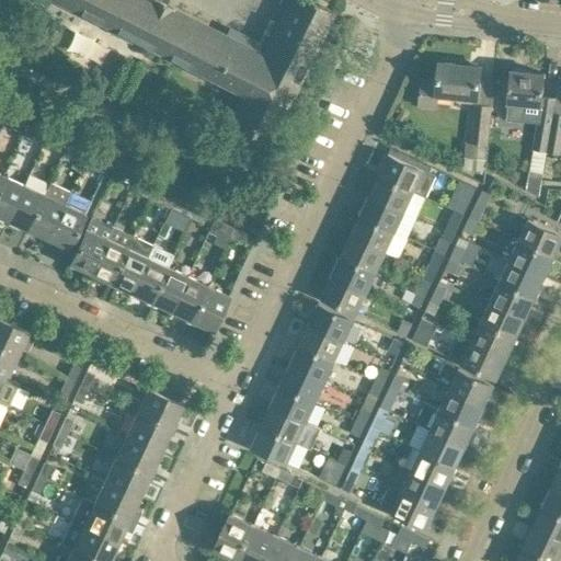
[(271,136),(333,12),(308,0),(289,0),(262,54),(155,0),(54,0),(242,94),(231,116),(232,117),(241,122),(236,133),(264,147),(270,136),(271,136)]
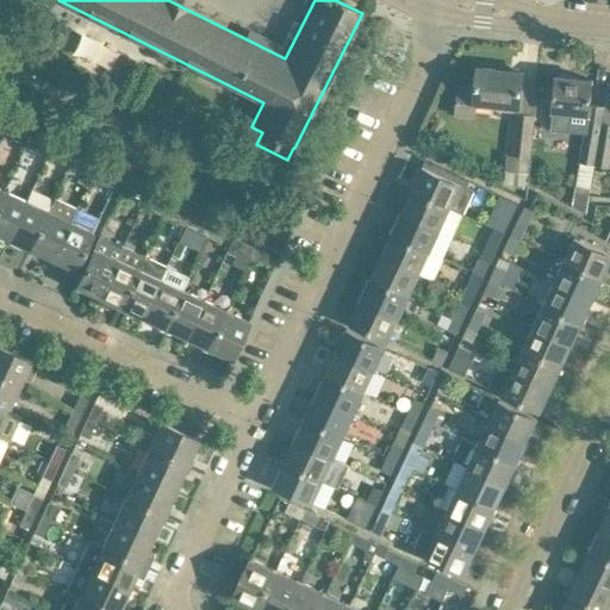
[(518,109),(521,85),(522,73),(478,68),(475,91),(459,88),(455,114),(473,117),(474,104),(518,109)]
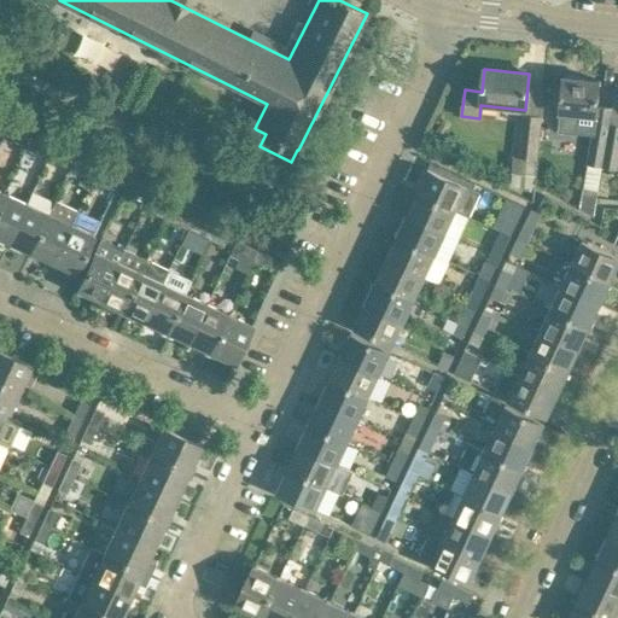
[(598,106),(600,81),(564,77),(558,130),(593,135),(587,165),(602,168),(610,126),(611,126),(612,109),(598,106)]
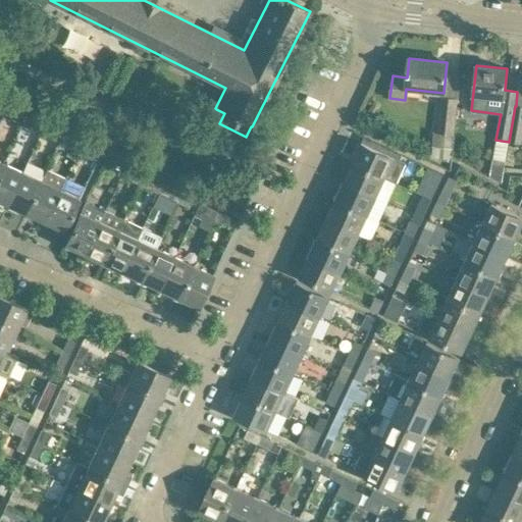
[(453,135),(457,98),(444,97),(440,97),(436,133),(434,133),(433,146),(434,146),(433,156),(454,158),(455,135),(453,135)]
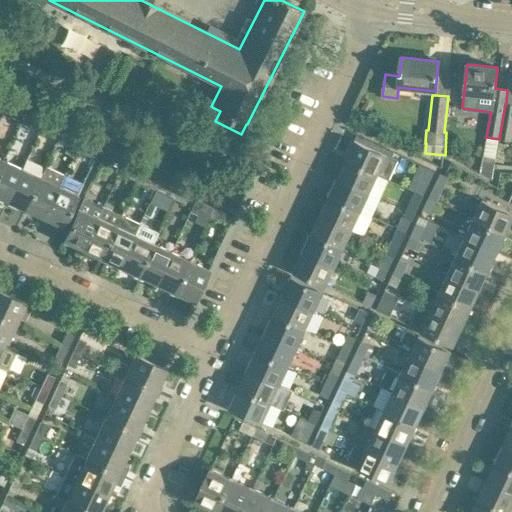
[(511,141),(511,134),(511,104),(506,104),(505,104),(499,139),(511,141)]
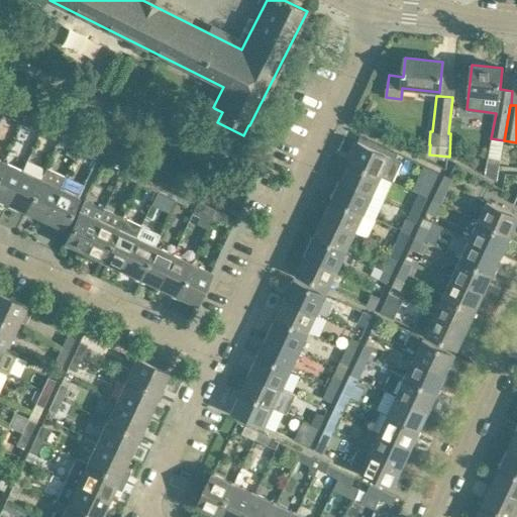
[(5,106),(2,114),(20,123),(24,115),(5,106)]
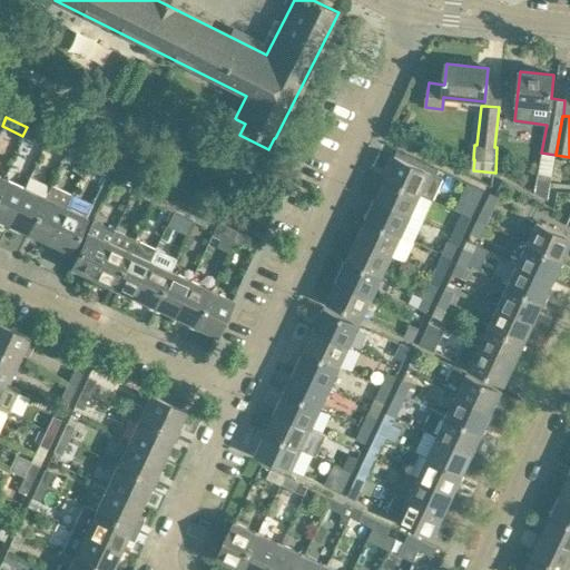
[(43,146),(48,137),(27,127),(22,136),(43,146)]
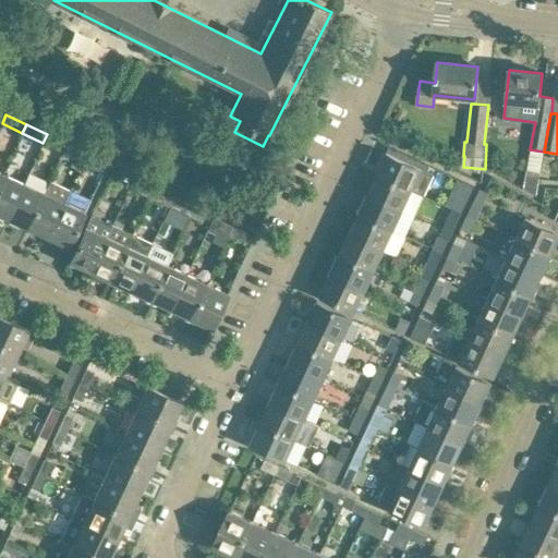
[(67,143),(47,134),(43,143),(62,152),(67,143)]
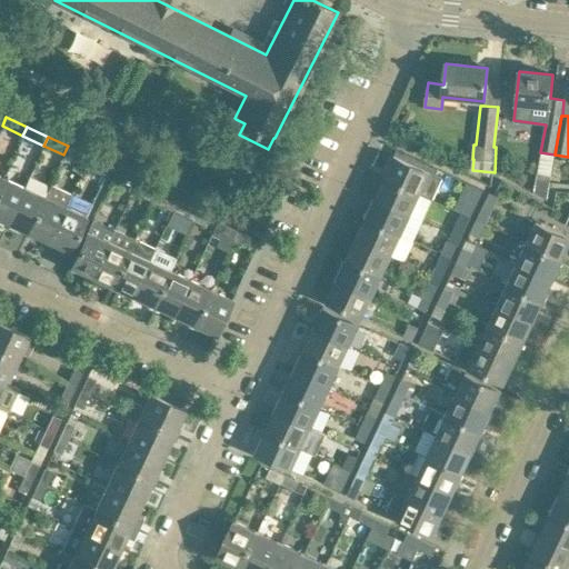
[(85,165),(89,156),(68,146),(63,155),(85,165)]
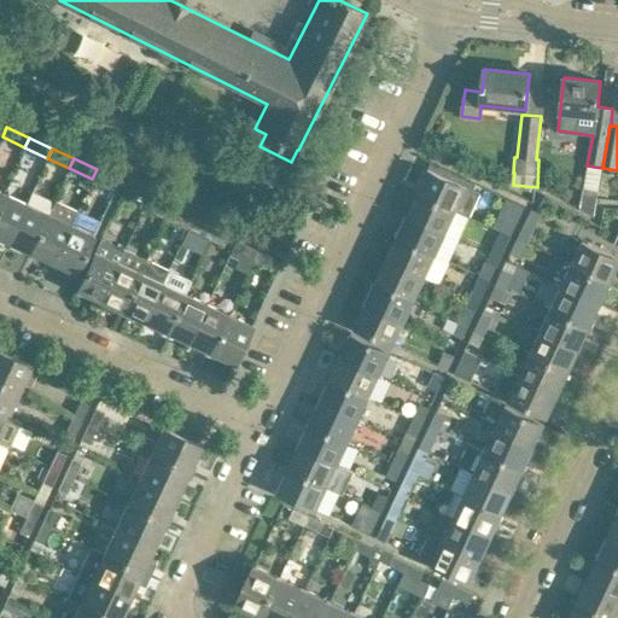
[(115,190),(120,180),(97,169),(92,179),(100,182),(115,190)]
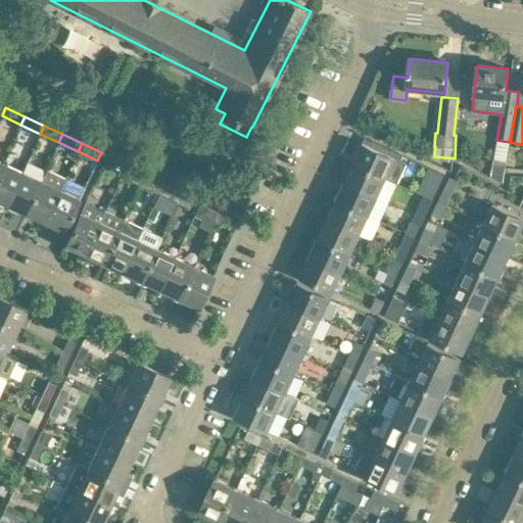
[(397,184),(407,164),(395,159),(362,143),(352,162),(397,184)]
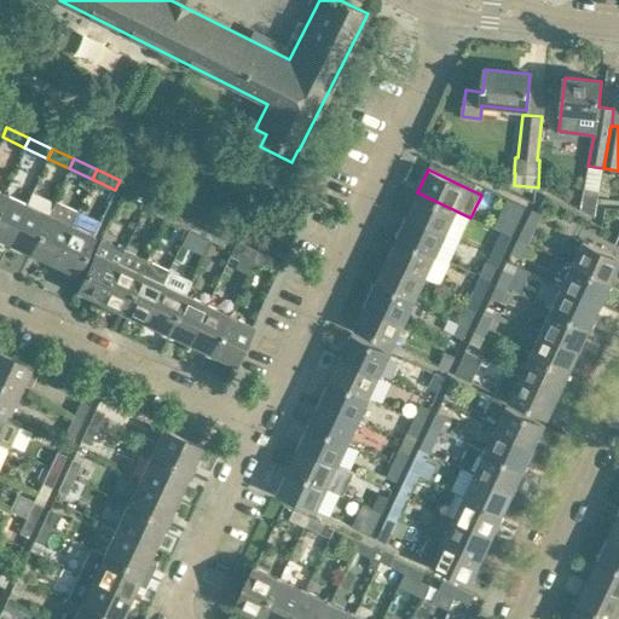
[(593,194),(608,196),(612,172),(596,169),(593,194)]
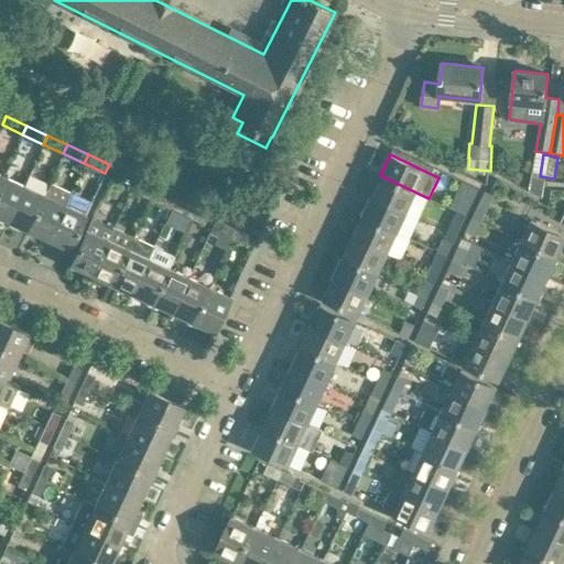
[(120,186),(125,177),(112,172),(108,181),(120,186)]
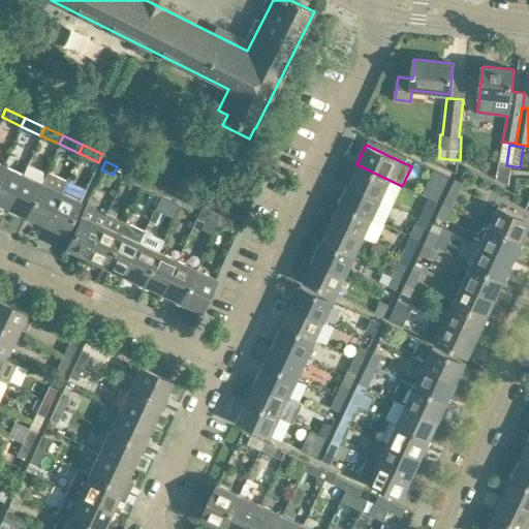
[(356,164),(348,184),(381,199),(394,205),(402,186),(356,164)]
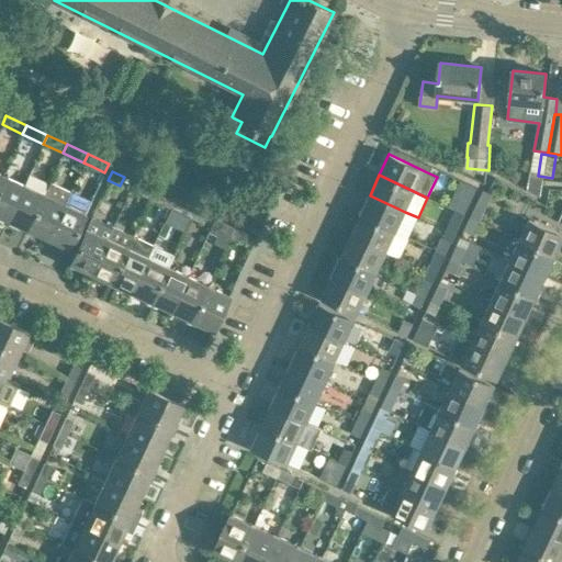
[(0,217),(6,221),(23,184),(2,176),(0,180),(0,217)]
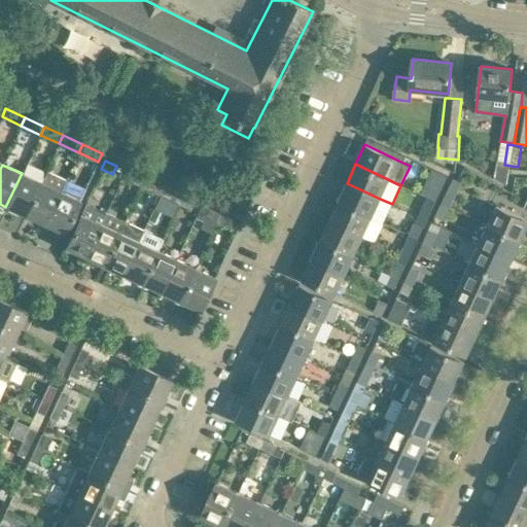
[(60,191),(61,191),(66,179),(47,171),(42,183),(40,182),(25,216),(44,224),(60,191)]
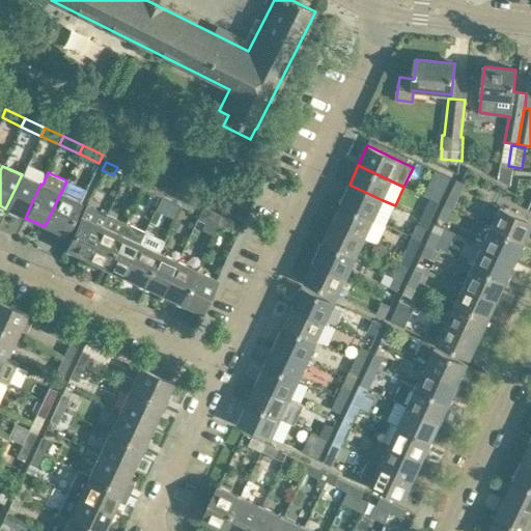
[(25,218),(40,184),(22,174),(5,208),(25,218)]
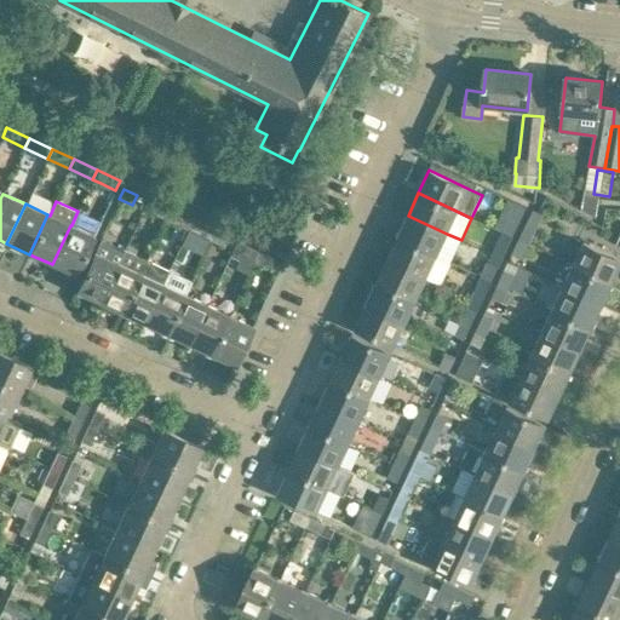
[(165,219),(170,210),(155,204),(150,213),(165,219)]
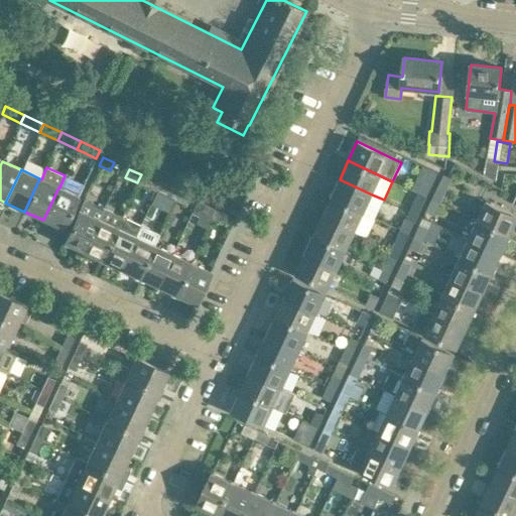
[(156,191),(160,183),(141,174),(137,182),(156,191)]
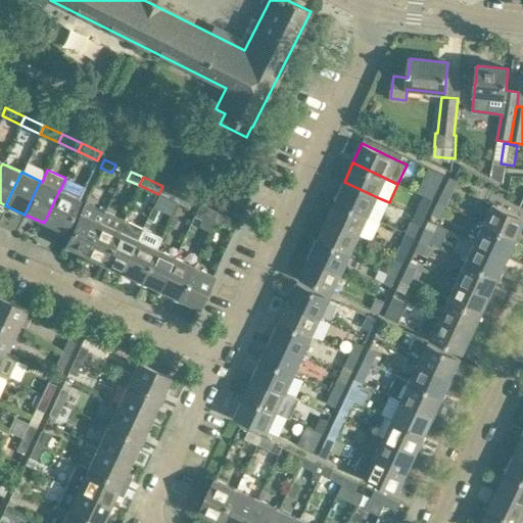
[(445,206),(455,186),(458,181),(449,177),(437,202),(445,206)]
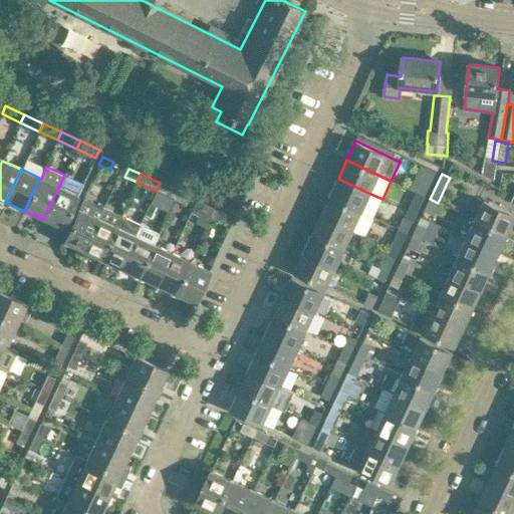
[(362,212),(370,194),(338,179),(329,197),(362,212)]
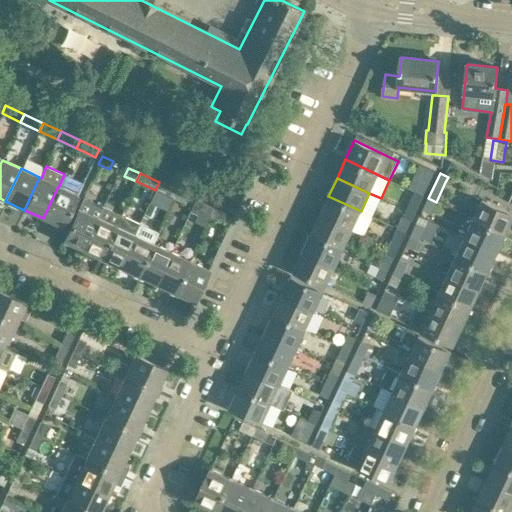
[(423,195),(429,184),(421,180),(415,192),(423,195)]
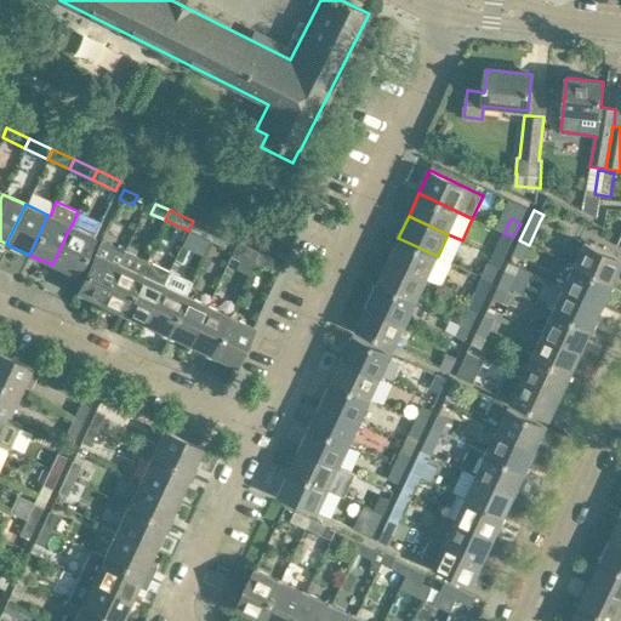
[(214,232),(200,224),(193,221),(188,231),(210,240),(214,232)]
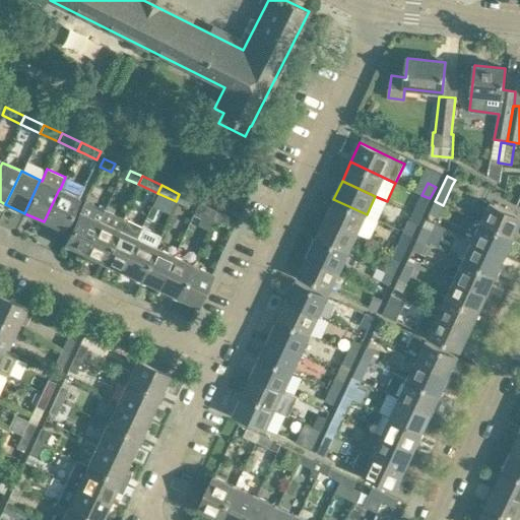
[(78,198),(60,189),(59,189),(44,221),(63,231),(78,198)]
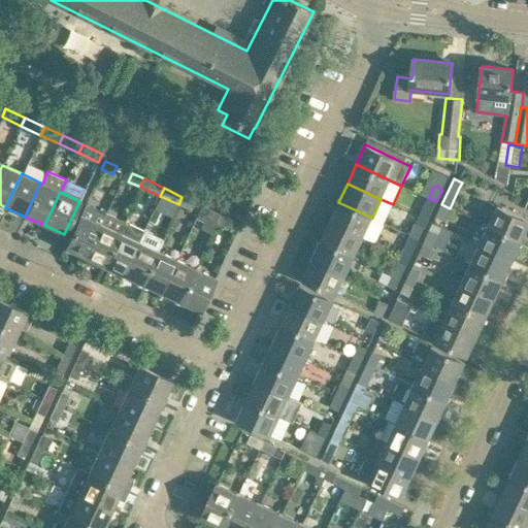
[(190,210),(194,202),(182,197),(178,204),(190,210)]
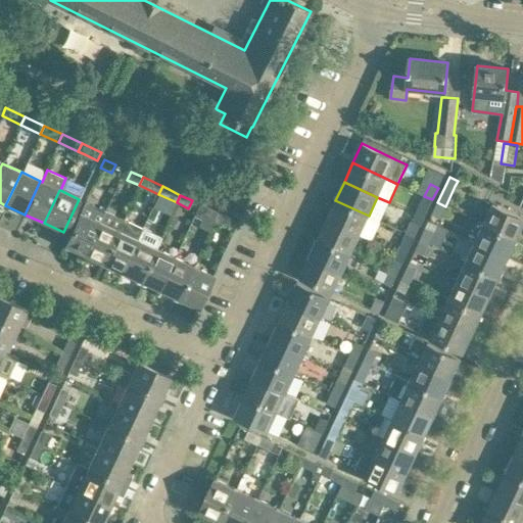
[(427,210),(432,199),(424,196),(419,207),(427,210)]
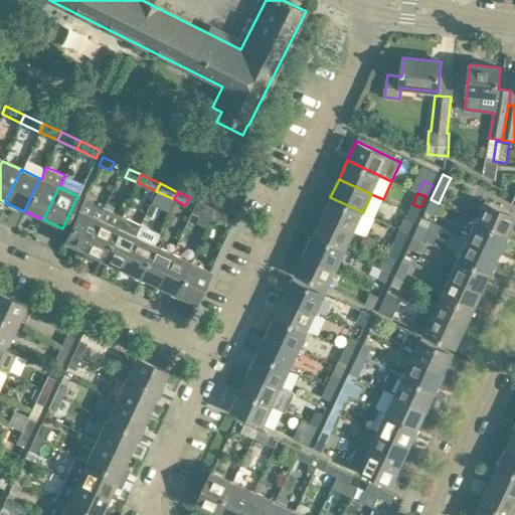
[(354,231),(363,212),(330,197),(321,216),(354,231)]
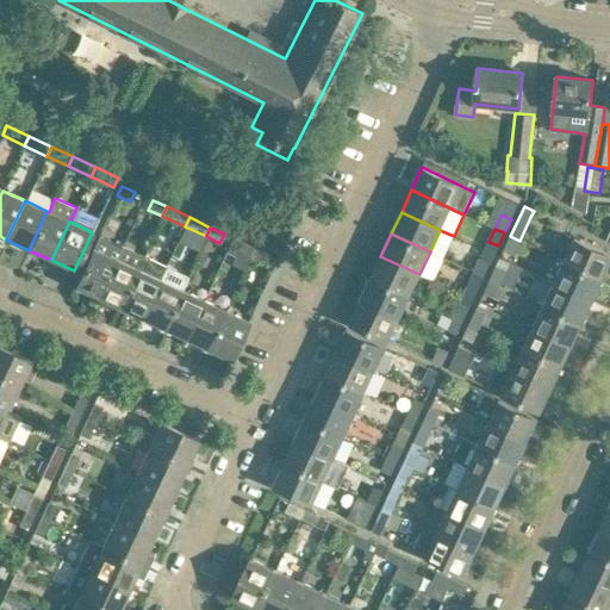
[(98,298),(123,246),(100,235),(93,249),(93,248),(75,287),(98,298)]
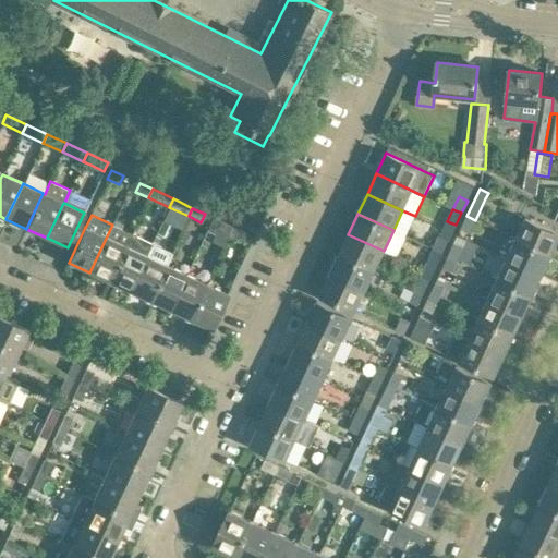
[(470,232),(475,220),(466,216),(461,228),(470,232)]
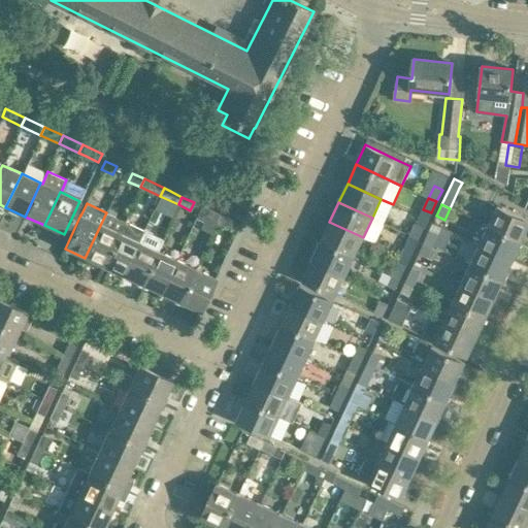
[(522,240),(527,228),(527,219),(498,205),(489,225),(522,240)]
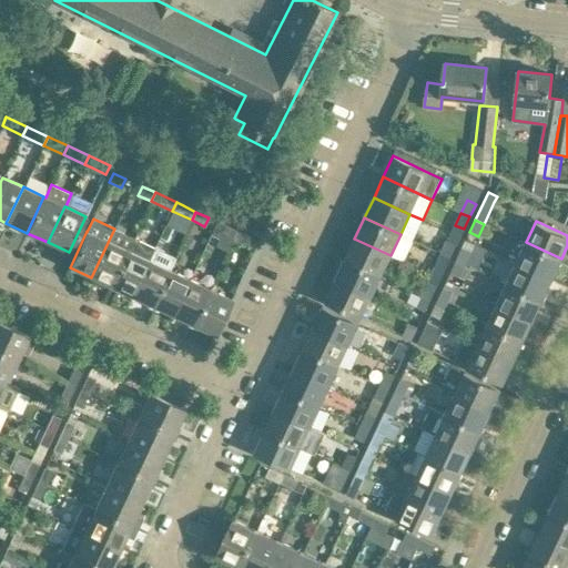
[(237,231),(216,222),(211,235),(220,239),(222,233),(233,239),(237,231)]
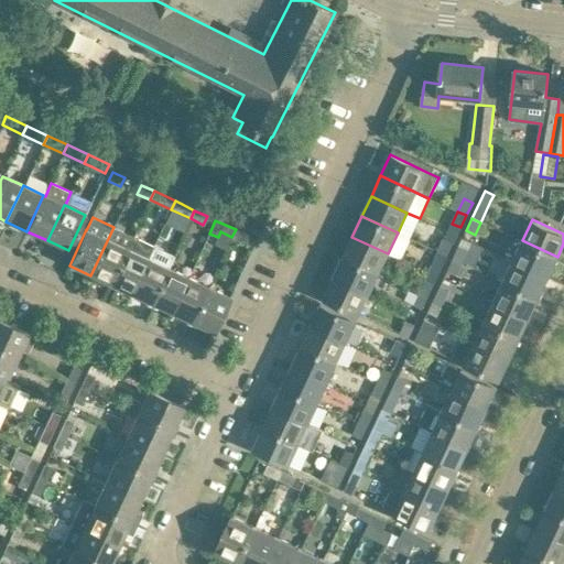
[(110,285),(133,237),(114,227),(90,275),(110,285)]
